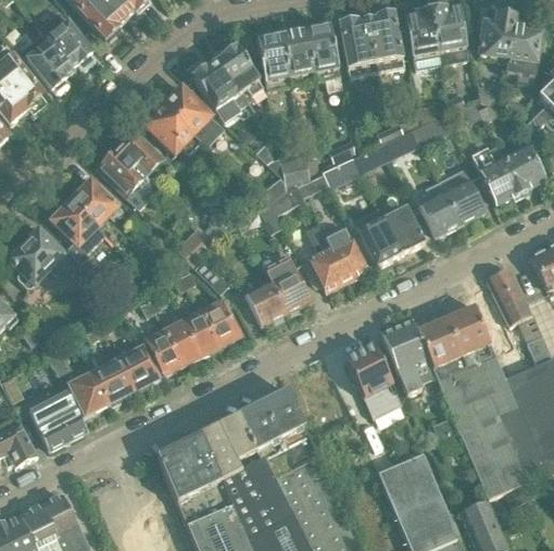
[(106,41),(117,30),(121,28),(120,27),(127,20),(109,0),(70,0),(73,3),(73,4),(106,41)]
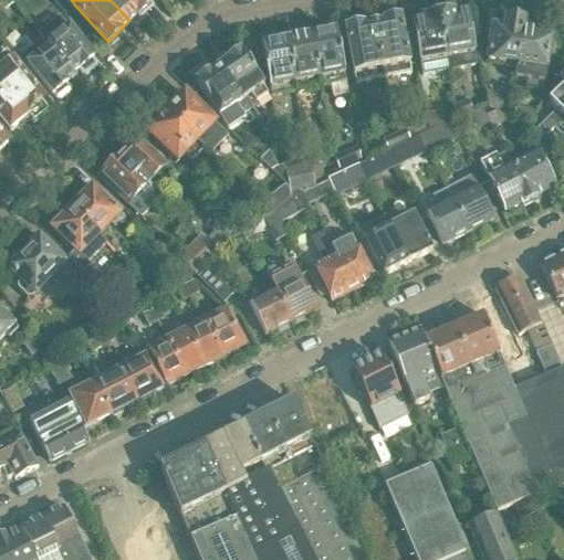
[(111,0),(129,20),(138,12),(139,13),(154,0),(111,0)]
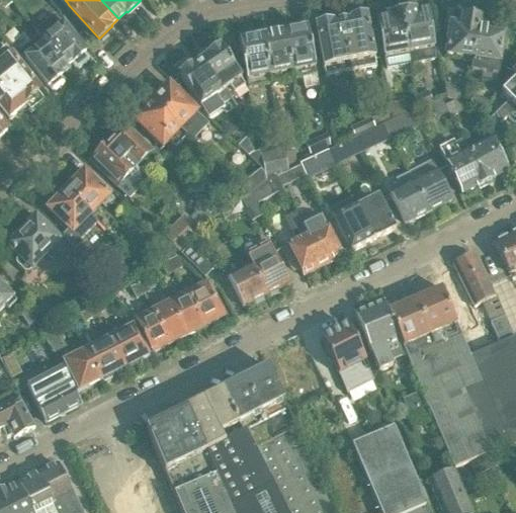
[(419,10),(418,3),(402,6),(410,51),(412,62),(436,57),(428,9),(419,10)]
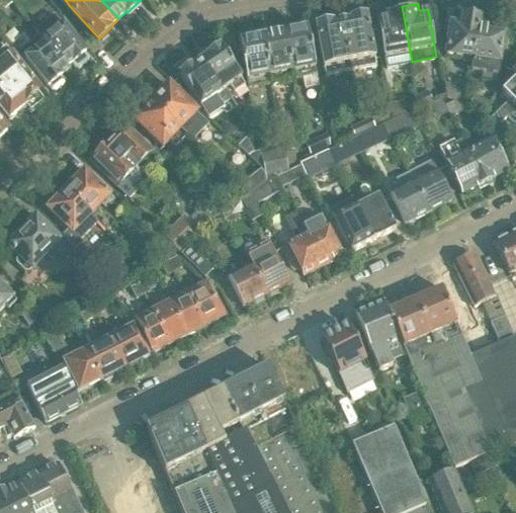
[(378,18),(380,28),(385,55),(388,66),(412,62),(410,51),(402,6),(387,8),(389,16),(378,18)]
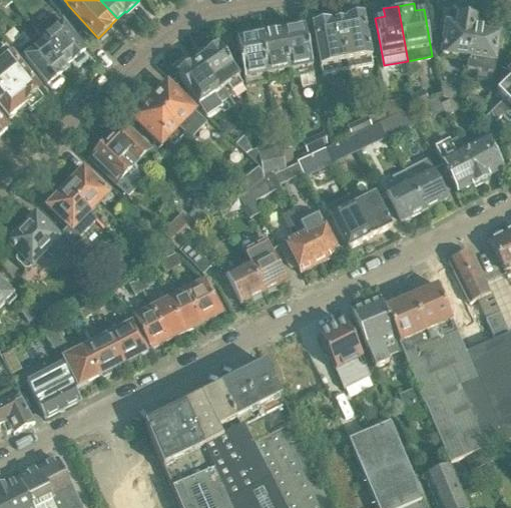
[(450,8),(444,53),(471,57),(476,22),(477,18),(460,16),(461,10),(450,8)]
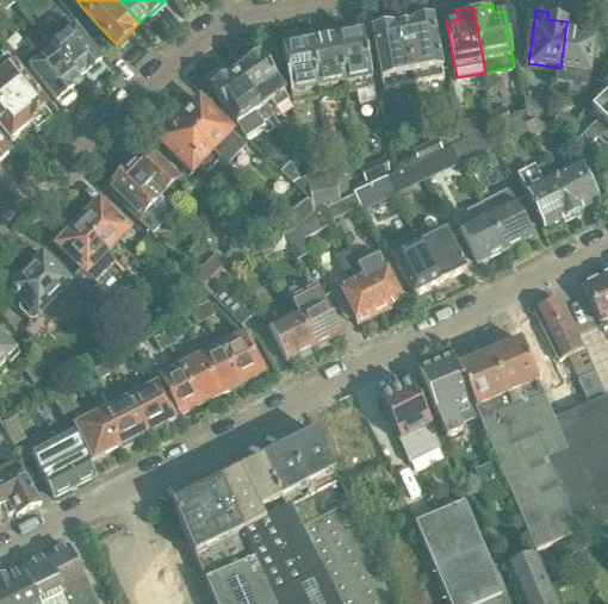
[(94,76),(105,68),(106,64),(101,60),(103,58),(66,13),(43,33),(45,36),(48,39),(79,78),(86,72),(90,75),(94,76)]
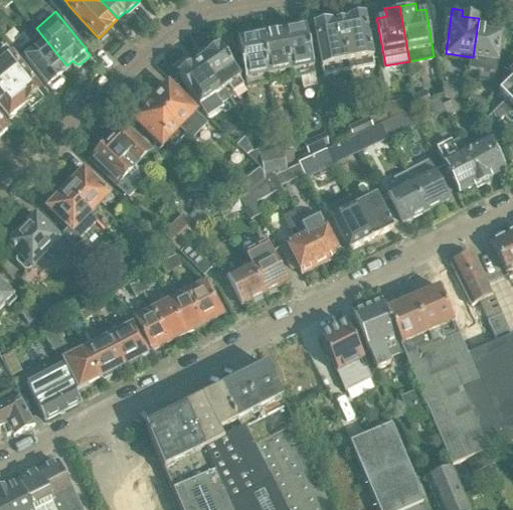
[(341,20),(350,68),(375,63),(366,14),(350,17),(350,18),(341,20)]
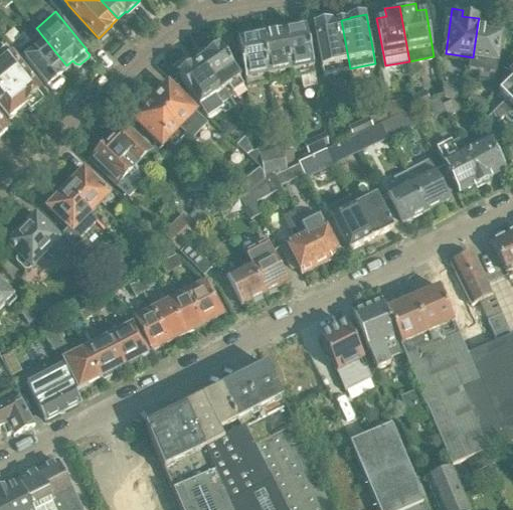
[(325,73),(350,68),(341,20),(333,22),(333,20),(315,24),(325,73)]
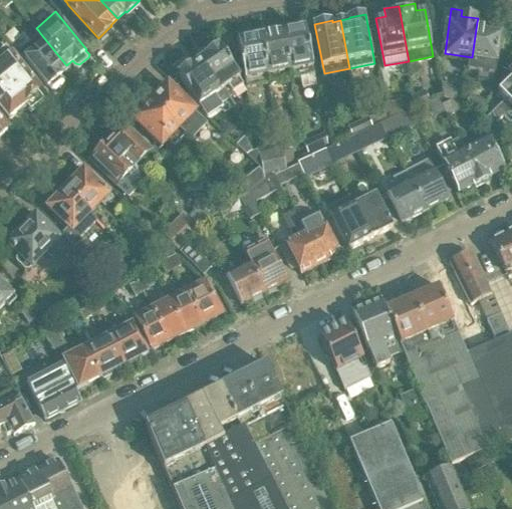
[(477,22),(472,57),(470,67),(470,68),(480,69),(479,78),(494,80),(495,72),(496,72),(500,37),(498,33),(485,32),(486,23),(477,22)]
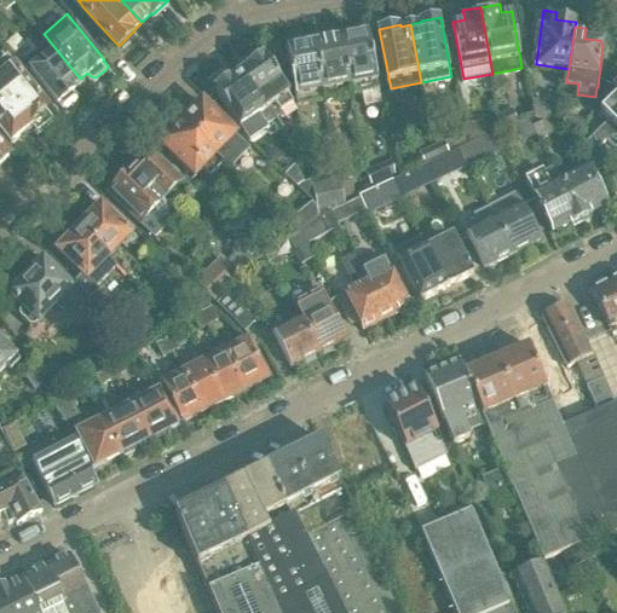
[(353,34),(341,36),(352,92),(363,90),(365,102),(381,99),(369,30),(353,34)]
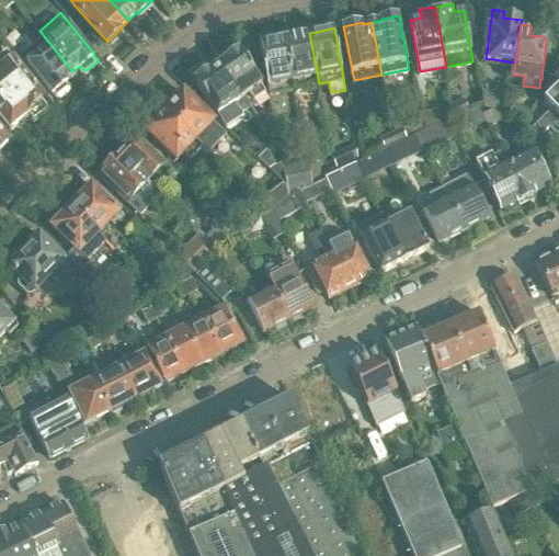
[(309,33),(285,37),(295,88),(319,83),(309,33)]
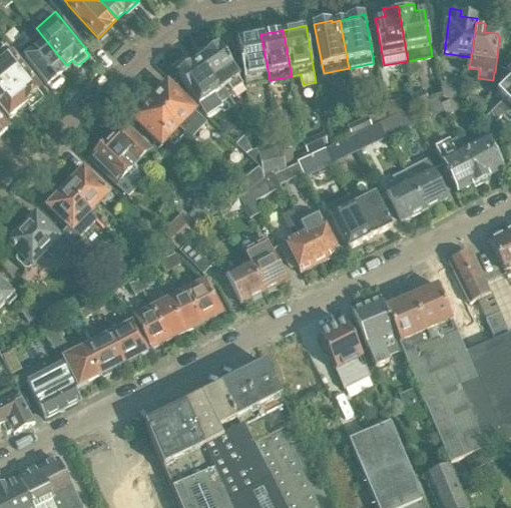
[(65,77),(62,72),(68,67),(66,65),(40,33),(22,48),(26,54),(26,55),(49,83),(49,82),(53,87),(56,87),(65,80),(65,77)]
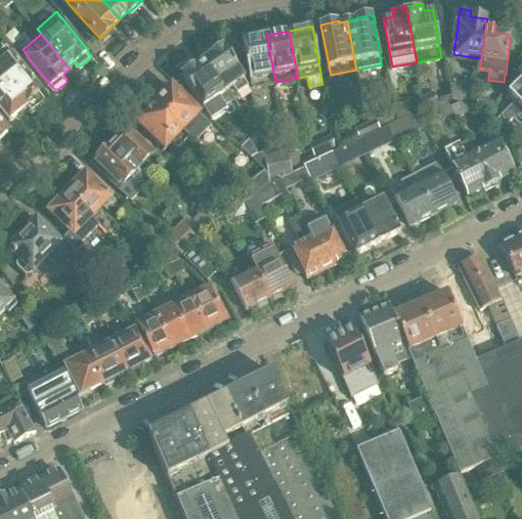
[(266,35),(244,39),(252,82),(253,87),(275,82),(266,35)]
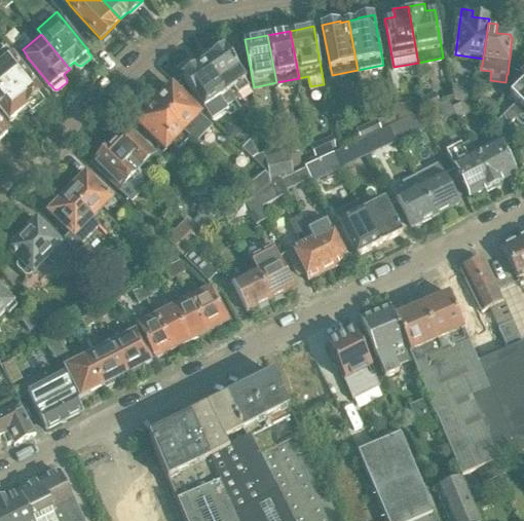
[(213,53),(206,59),(227,89),(223,94),(228,101),(234,110),(244,104),(232,86),(235,84),(240,90),(253,82),(236,58),(235,58),(227,44),(224,45),(219,44),(214,48),(213,53)]
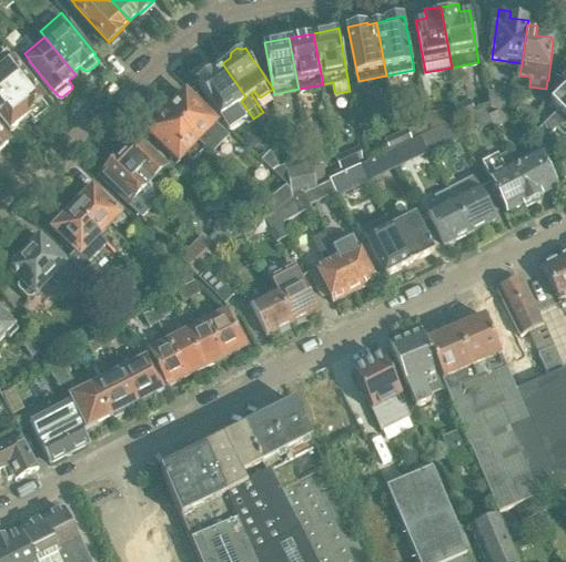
[(51,108),(7,52),(0,58),(0,116),(11,131),(23,121),(19,116),(28,110),(36,120),(51,108)]
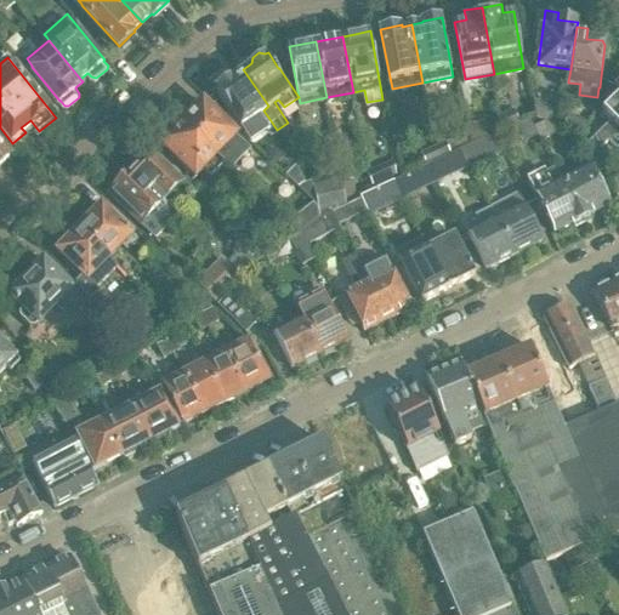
[(219,86),(244,124),(255,134),(270,119),(263,110),(268,106),(243,69),(233,75),(226,75),(221,79),(221,85),(219,86)]
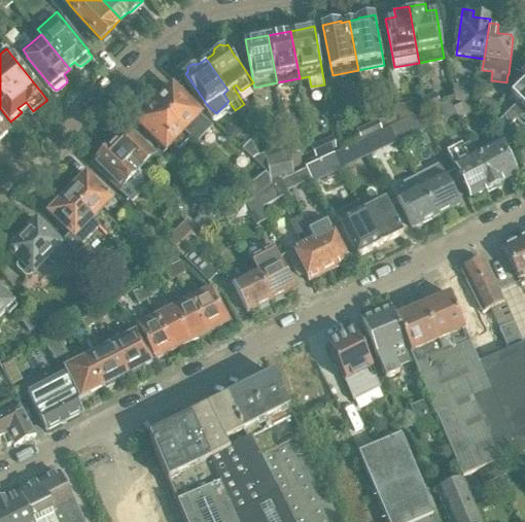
[(518,115),(524,108),(524,66),(522,69),(524,72),(524,77),(511,92),(519,99),(513,106),(505,112),(511,122),(511,123),(518,115)]
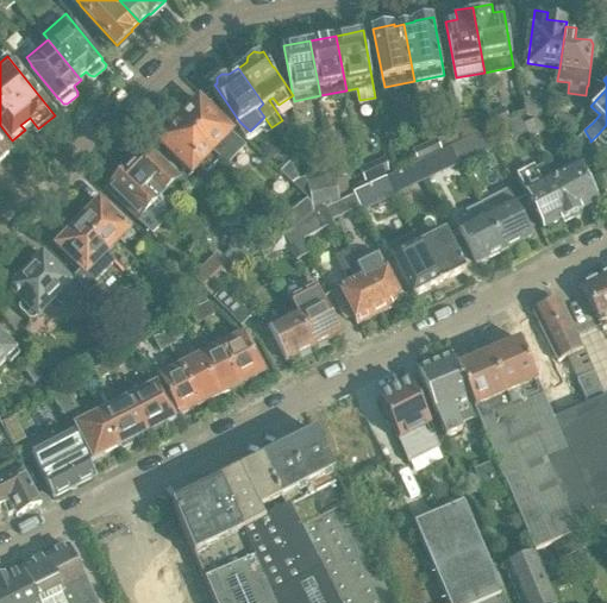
[(545,102),(525,94),(529,112),(536,114),(540,115),(545,102)]
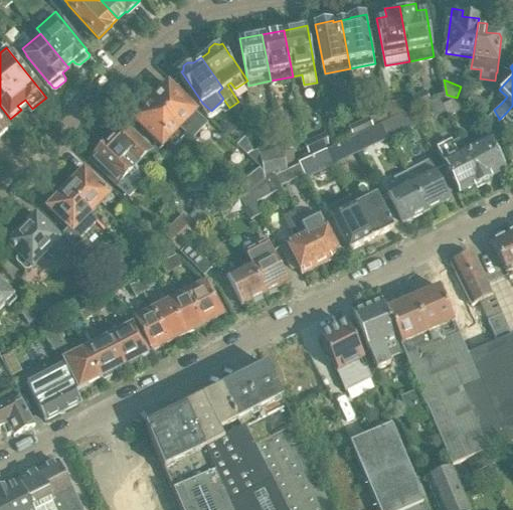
[(155,96),(152,99),(152,100),(186,133),(196,122),(200,126),(210,116),(199,106),(197,108),(169,81),(159,92),(156,93),(155,96)]
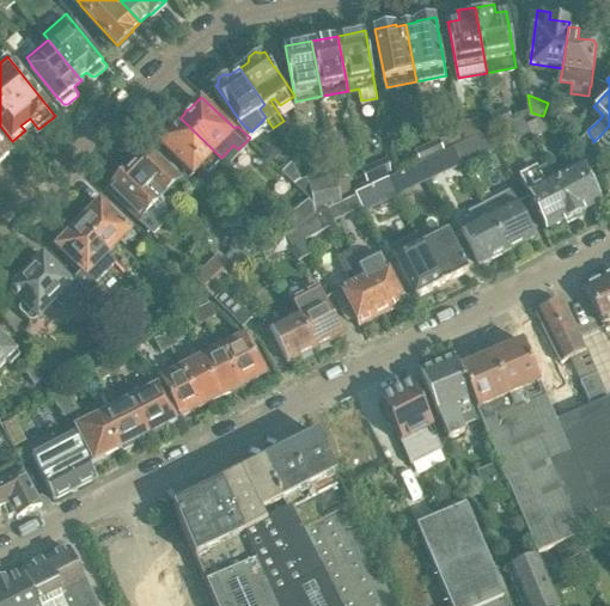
[(508,103),(493,110),(499,124),(514,117),(508,103)]
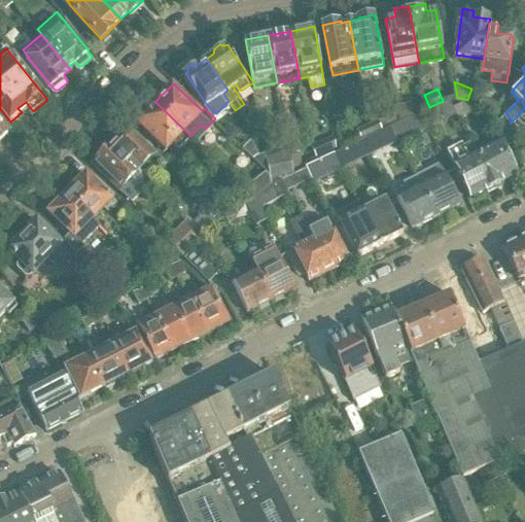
[(493,111),(498,101),(483,95),(479,106),(493,111)]
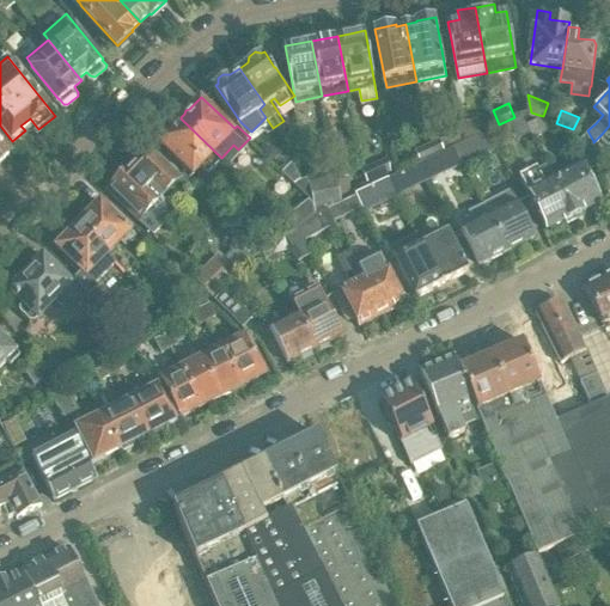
[(480,115),(462,118),(463,127),(465,139),(465,140),(475,135),(477,134),(482,133),(480,117),(480,115)]
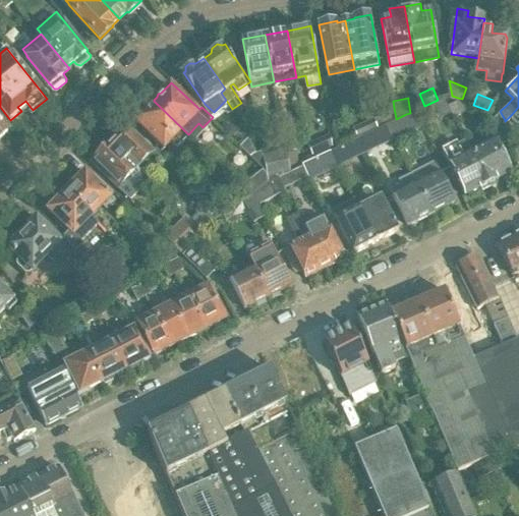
[(446,98),(435,103),(438,109),(449,104),(446,98)]
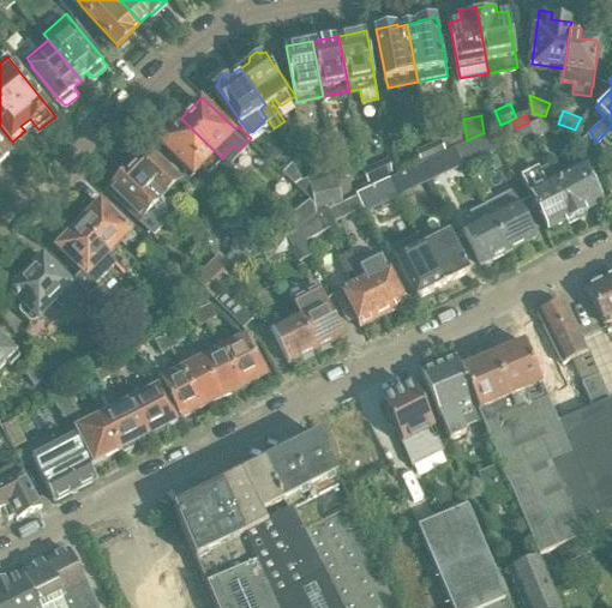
[(540,116),(531,121),(537,136),(547,131),(540,116)]
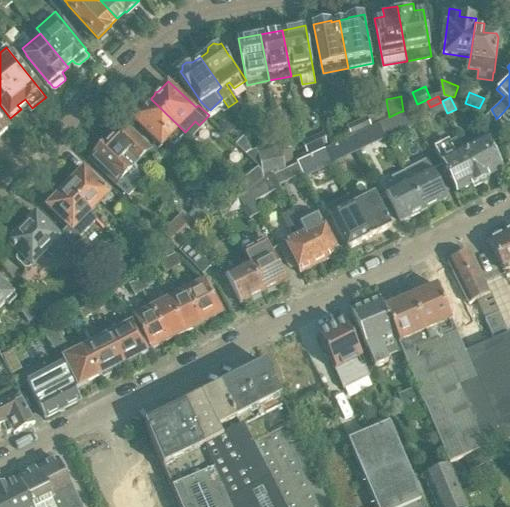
[(143,106),(134,116),(162,143),(159,146),(165,153),(175,162),(179,158),(169,148),(185,132),(151,99),(151,98),(147,102),(144,104),(143,106)]
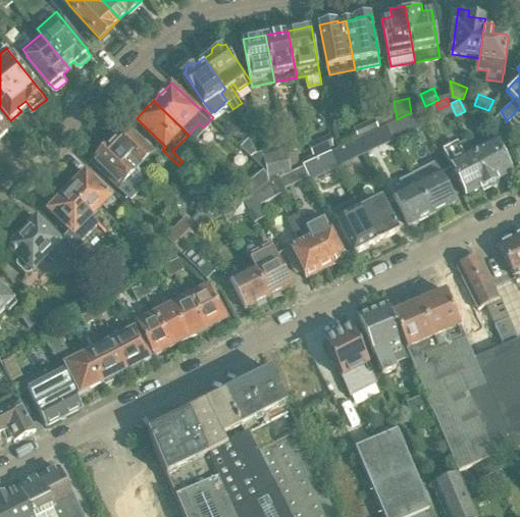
[(395,108),(375,116),(380,126),(397,118),(395,108)]
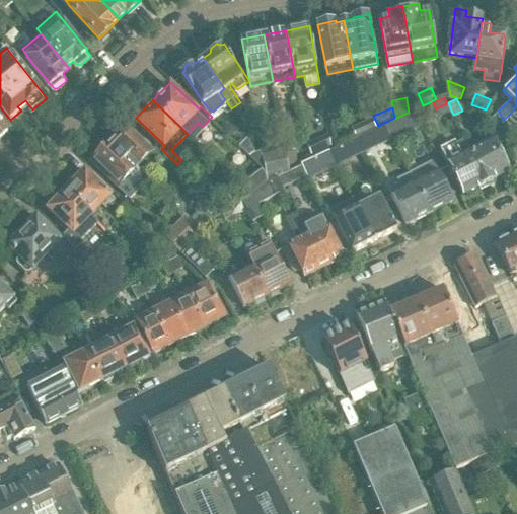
[(386,122),(389,131),(392,136),(423,123),(417,108),(409,113),(404,114),(402,115),(394,119),(393,119),(386,122)]
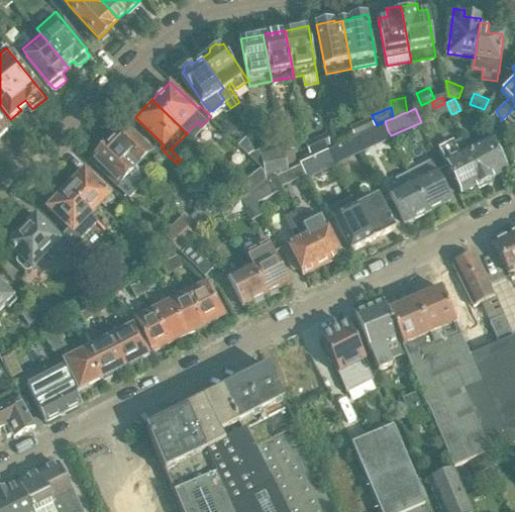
[(493,127),(501,119),(496,110),(489,118),(493,127)]
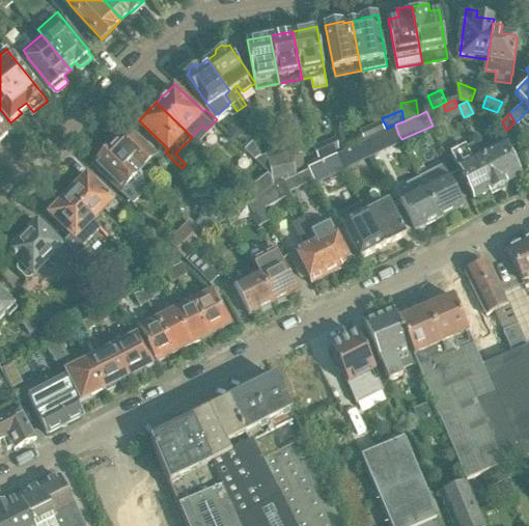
[(382,117),(371,122),(377,133),(387,129),(382,118),(382,117)]
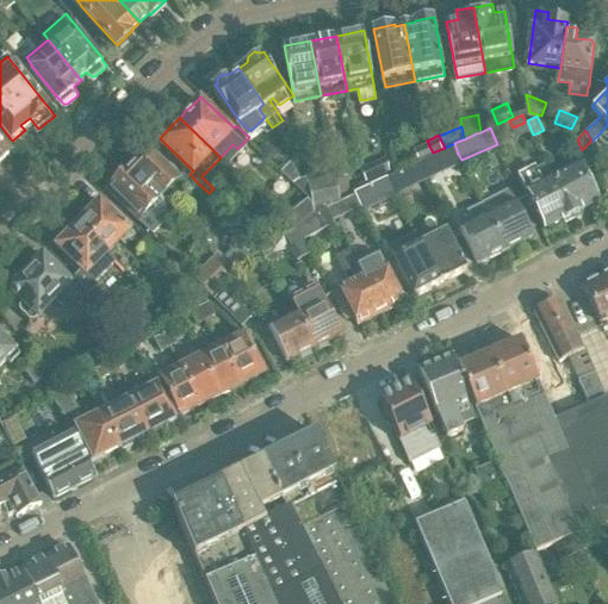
[(415,147),(421,159),(433,153),(427,141),(415,147)]
